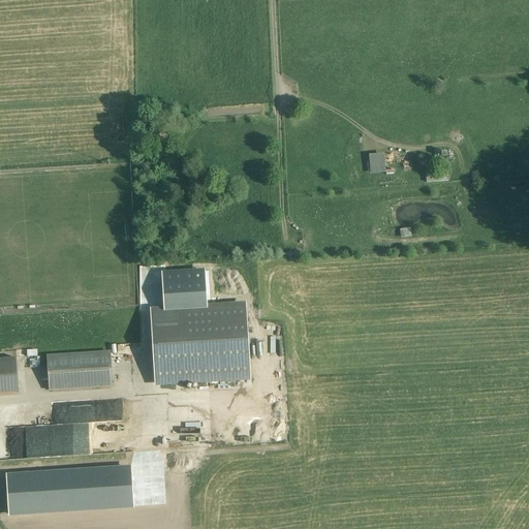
[(425,161),(426,182),(447,181),(445,150),(434,151),(435,161),(425,161)]
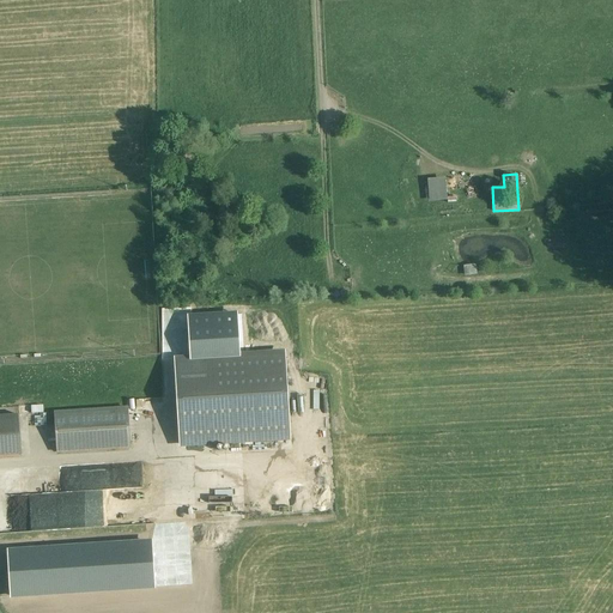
[(426,180),(430,202),(447,199),(443,177),(426,180)]
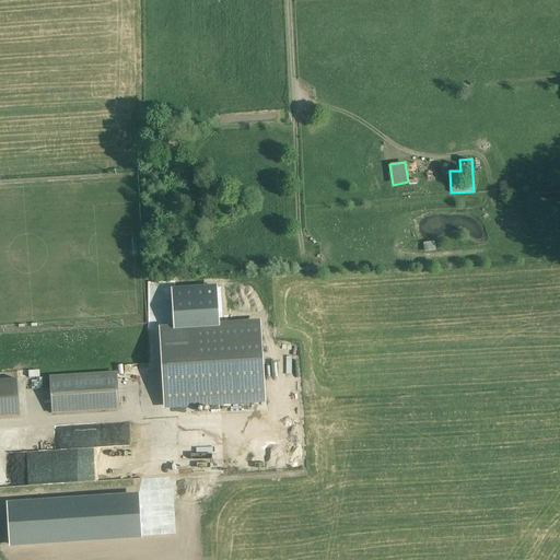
[(214,181),(200,181),(200,195),(218,195),(218,189),(214,190),(214,181)]
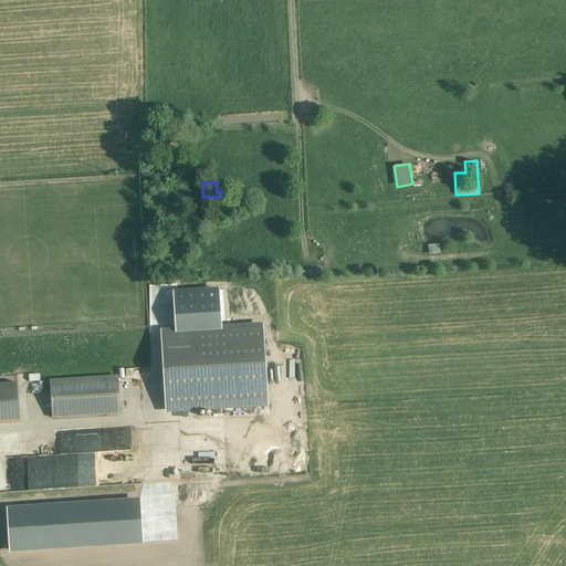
[(262,327),(163,333),(167,411),(266,405),(262,327)]
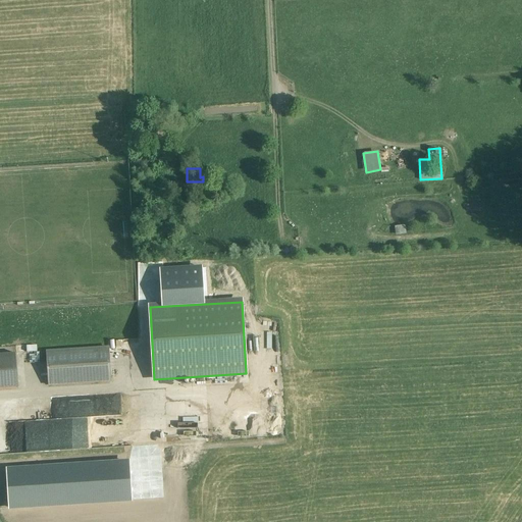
[(108,348),(47,352),(49,385),(110,381),(108,348)]
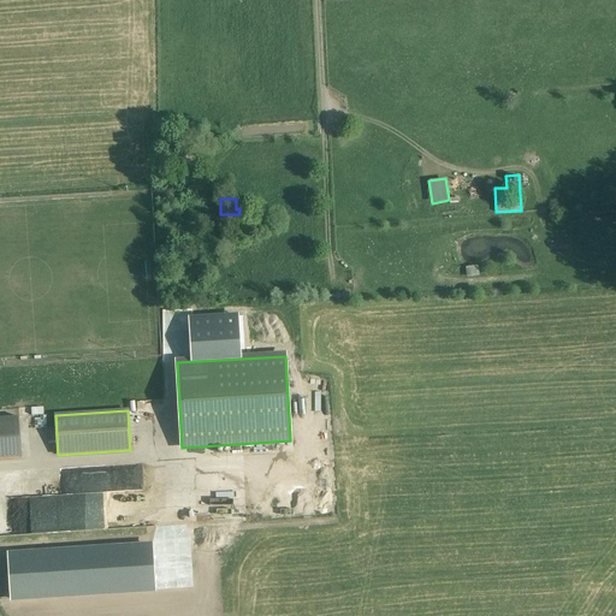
[(19,418),(0,418),(0,458),(22,457),(19,418)]
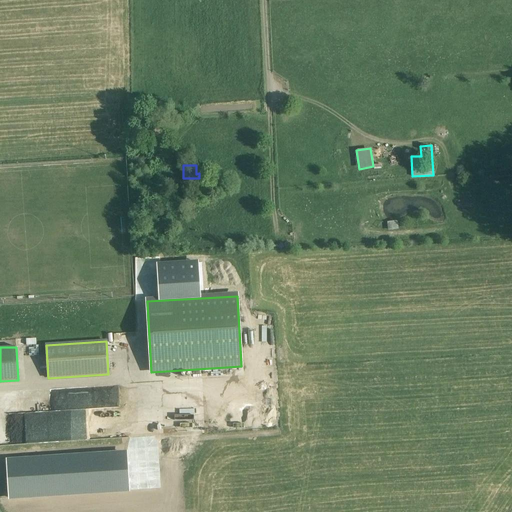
[(116,391),(83,392),(84,408),(117,407),(116,391)]
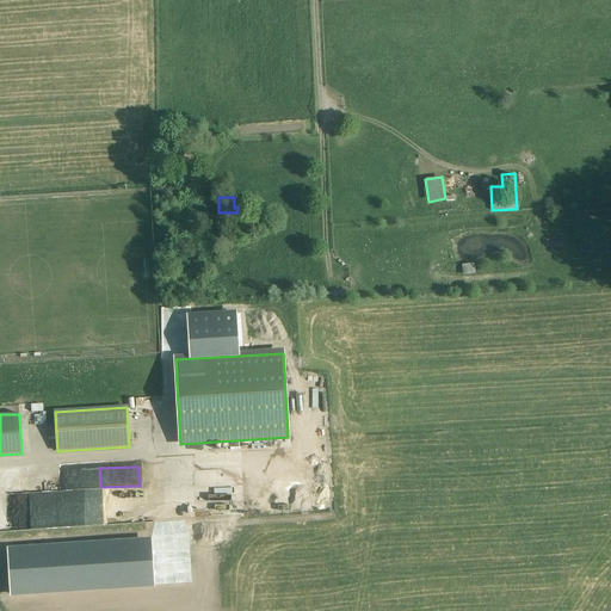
[(233,470),(193,471),(195,491),(234,489),(233,470)]
